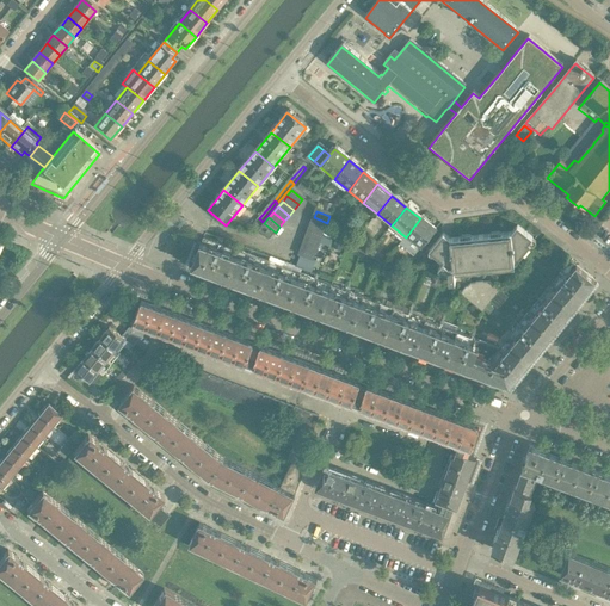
[(327,223),(314,217),(312,224),(325,229),(326,227),(327,223)]
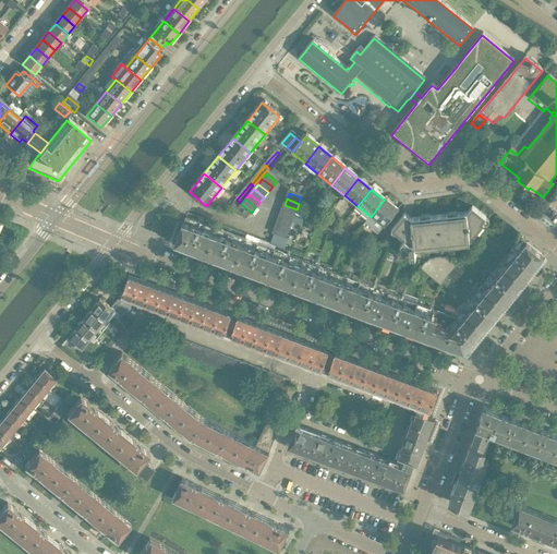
[(229,208),(232,212),(240,203),(237,200),(229,208)]
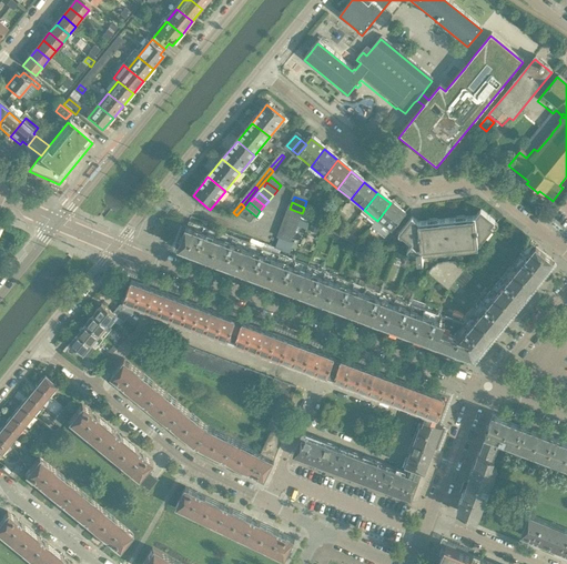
[(405,215),(391,203),(377,221),(391,232),(405,215)]
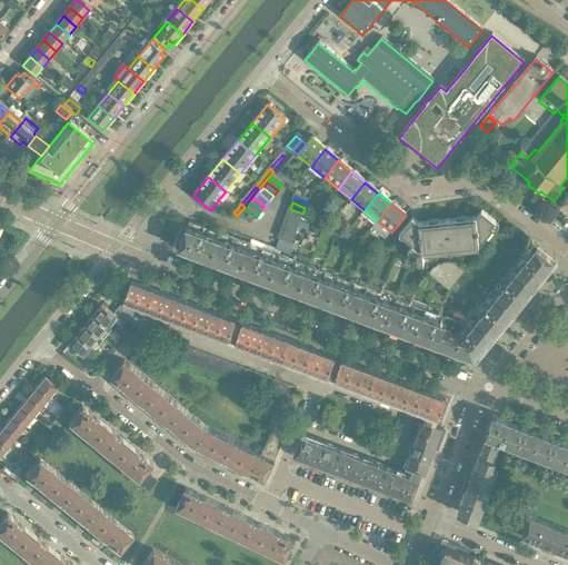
[(257,217),(246,208),(239,217),(249,226),(257,217)]
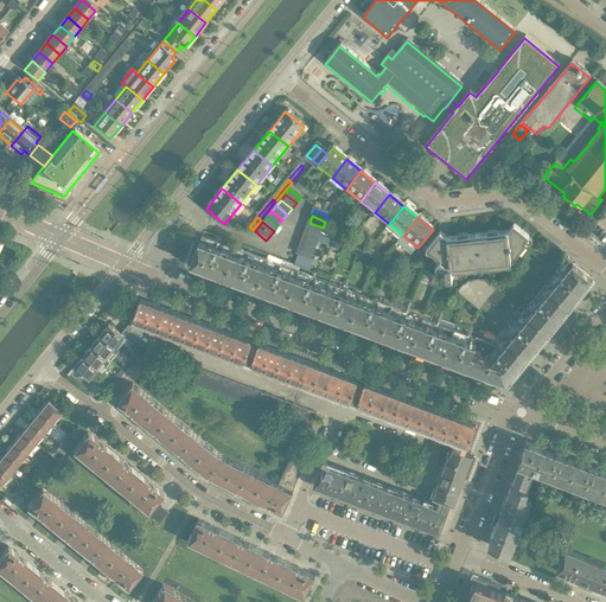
[(323,228),(310,223),(306,230),(320,235),(320,232),(323,228)]
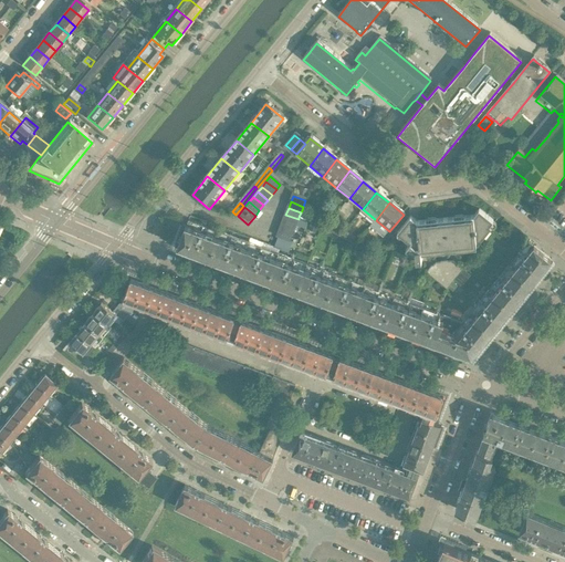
[(313,216),(305,212),(302,218),(309,222),(313,216)]
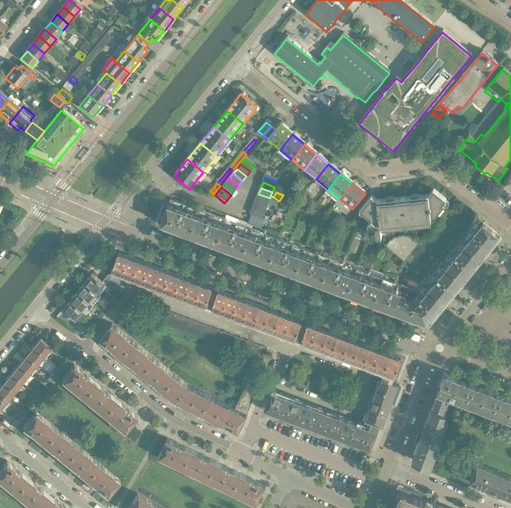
[(371,204),(367,202),(358,213),(370,222),(366,227),(373,233),(375,232),(376,238),(381,237),(380,231),(379,228),(430,223),(430,221),(433,221),(444,208),(442,206),(445,202),(432,192),(427,198),(419,199),(419,200),(418,201),(411,202),(410,201),(410,199),(394,201),(394,203),(393,204),(386,204),(385,204),(385,202),(376,203),(376,205),(371,206),(371,204)]
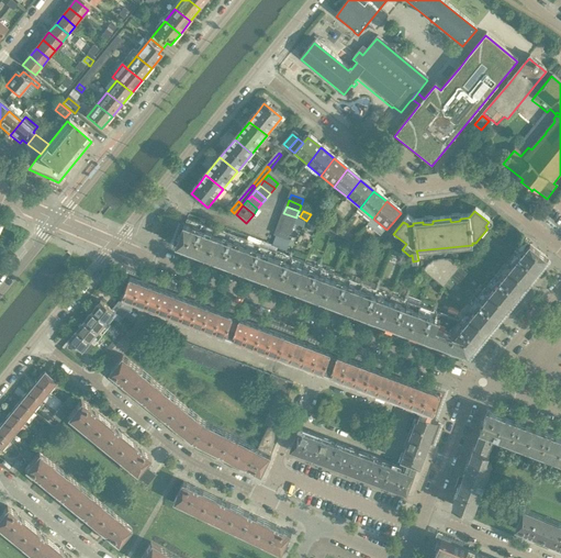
[(296,218),(283,213),(281,219),(294,224),(296,218)]
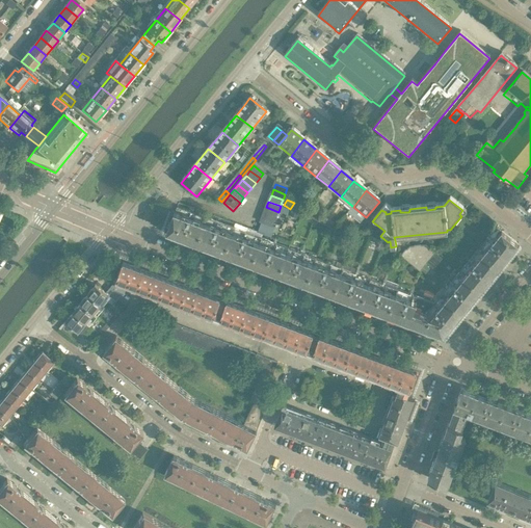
[(301,207),(294,203),(290,209),(297,213),(301,207)]
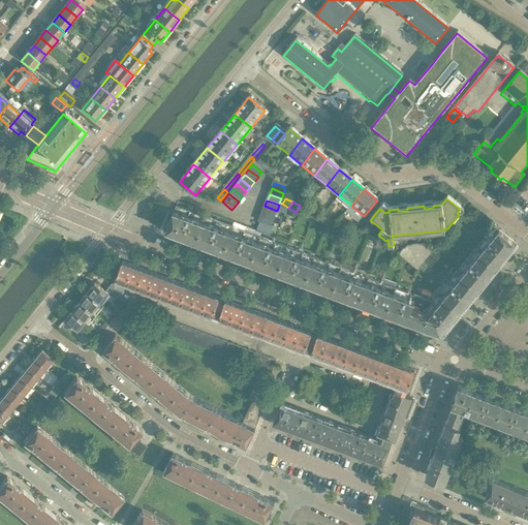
[(277,211),(265,206),(262,212),(274,216),(277,211)]
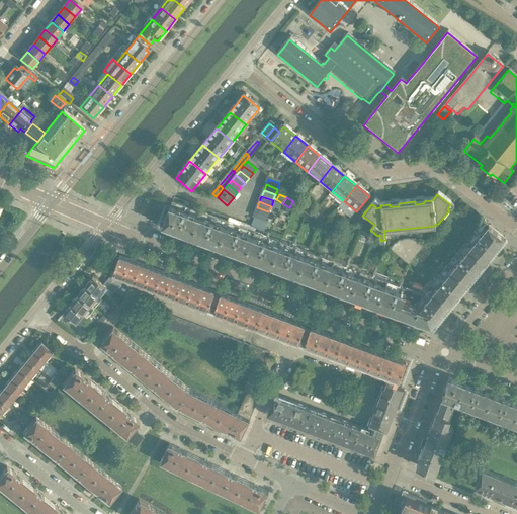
[(299,205),(293,201),(289,207),(296,211),(299,205)]
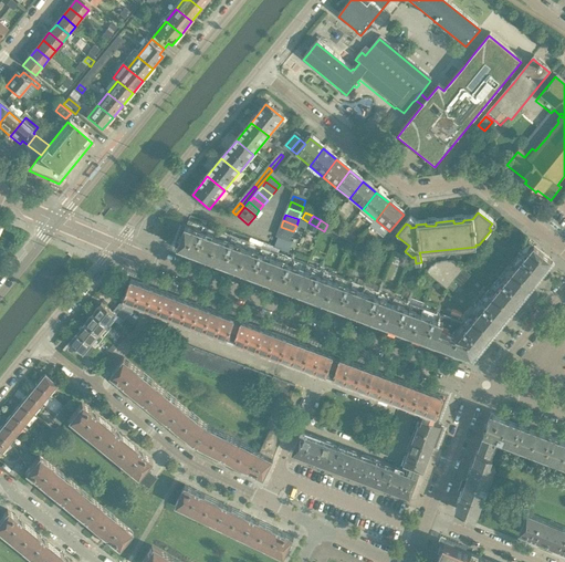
[(185,229),(177,249),(211,262),(221,235),(188,222),(186,229),(185,229)]
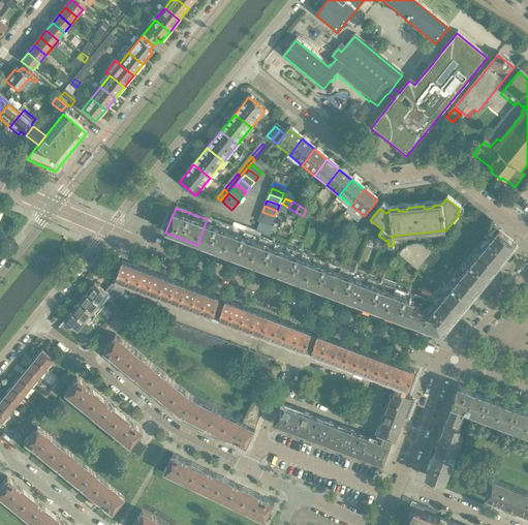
[(313,214),(306,210),(303,216),(310,220),(313,214)]
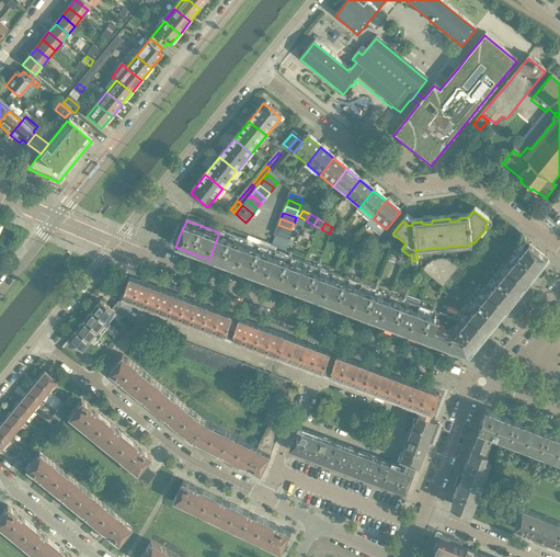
[(290,229),(278,225),(276,230),(288,236),(290,229)]
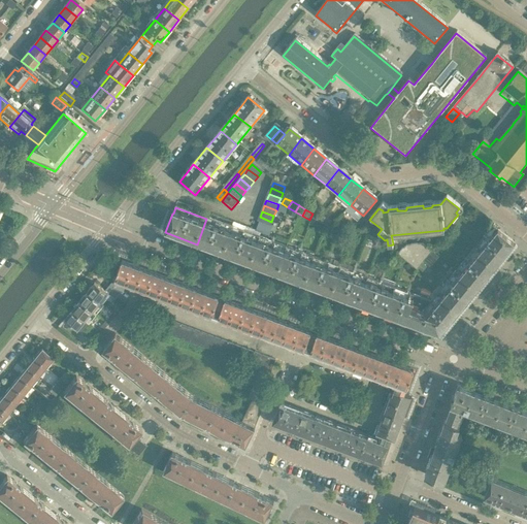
[(320,218),(313,214),(309,220),(317,224),(320,218)]
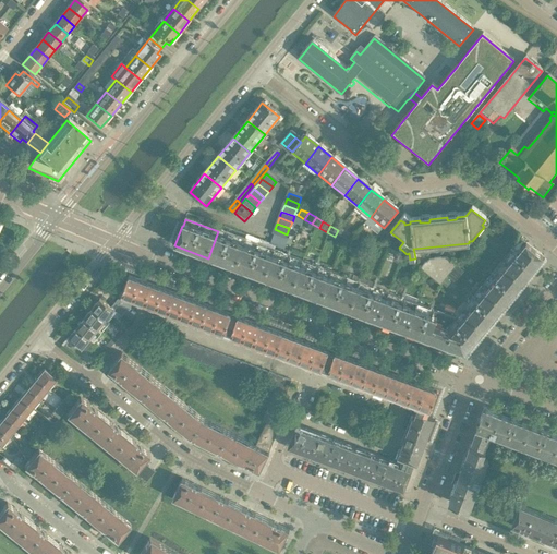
[(287,235),(275,229),(273,236),(285,241),(287,235)]
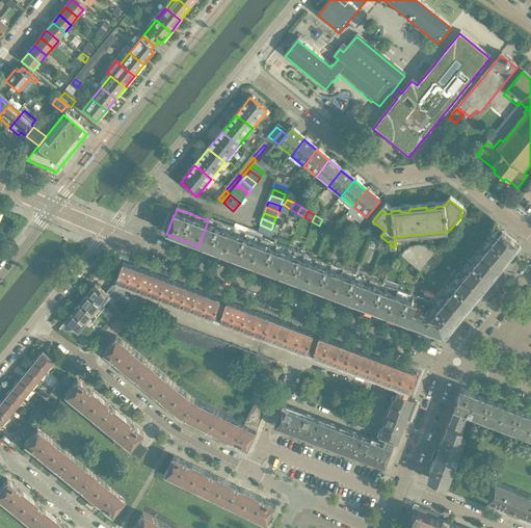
[(327,222),(322,219),(319,226),(324,229),(327,222)]
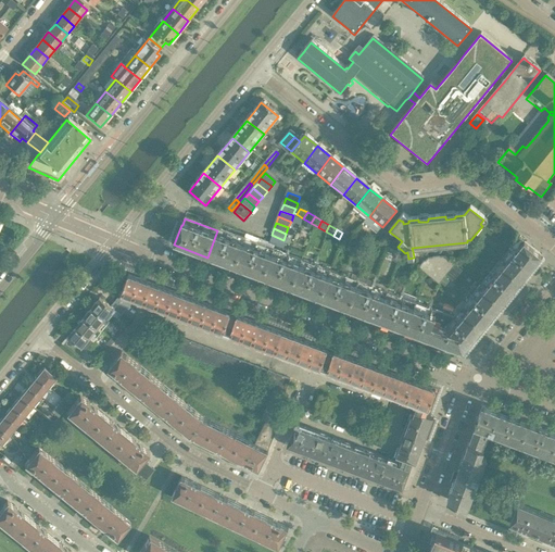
[(244,241),(217,230),(207,258),(235,267),(244,241)]
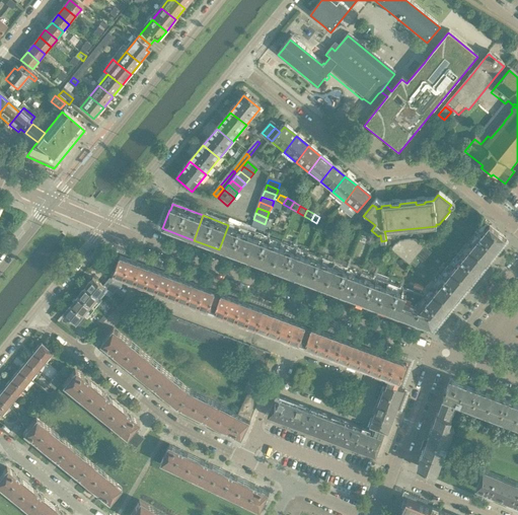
[(253,223),(250,229),(261,233),(263,226),(253,223)]
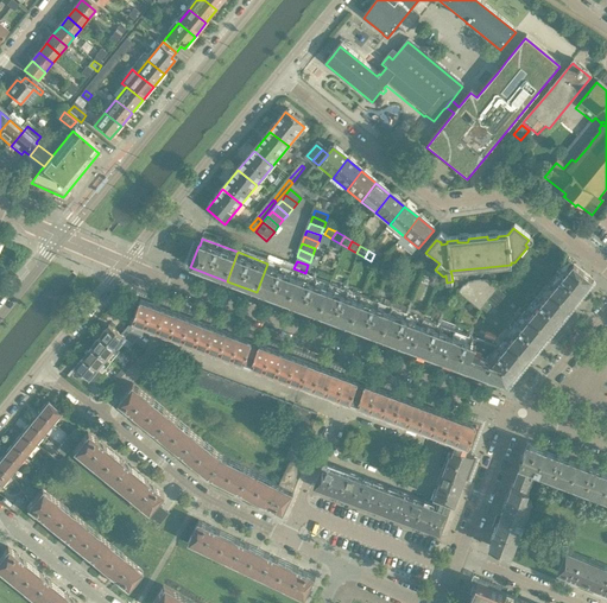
[(567,261),(545,287),(570,308),(592,281),(567,261)]
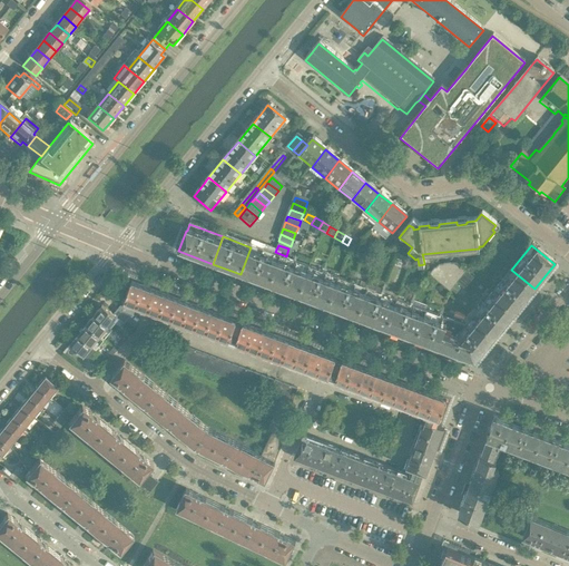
[(251,247),(241,274),(270,285),(280,259),(251,247)]
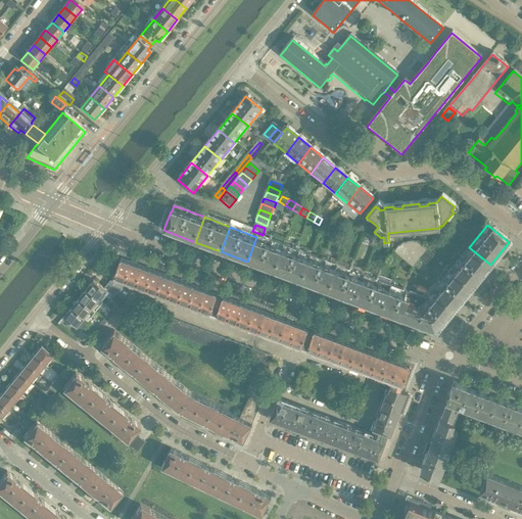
[(283,247),(256,237),(247,262),(274,272),(283,247)]
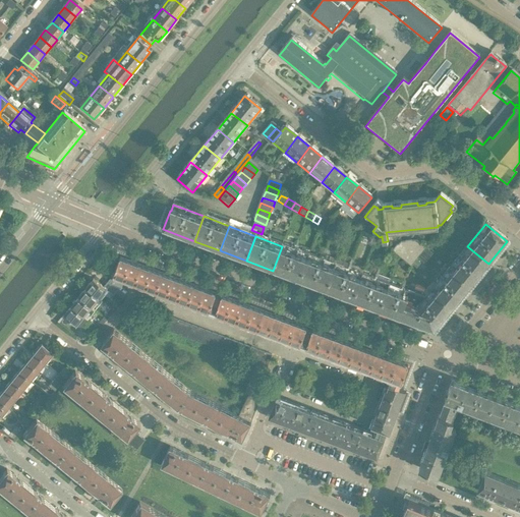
[(410,244),(406,245),(404,244),(400,244),(397,248),(396,250),(395,249),(392,252),(410,269),(425,249),(421,246),(420,247),(419,246),(415,243),(411,243),(410,244)]
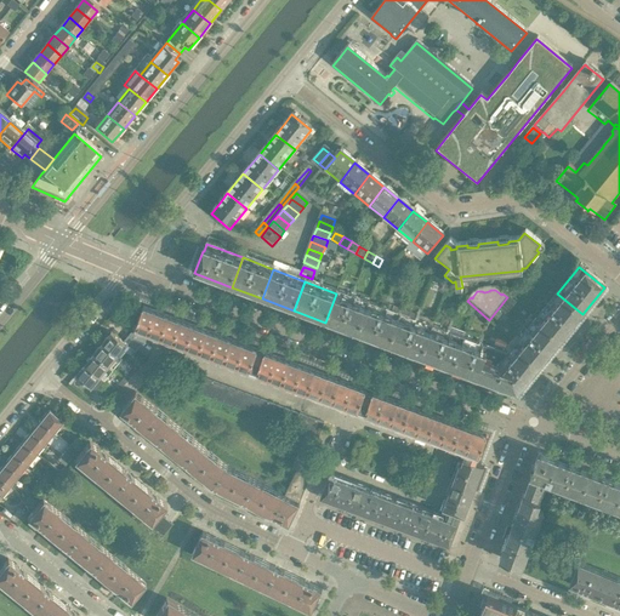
[(336,294),(325,323),(356,334),(368,304),(336,294)]
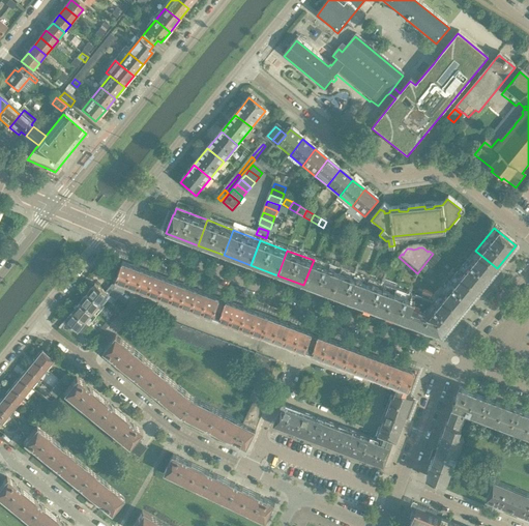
[(497,268),(475,251),(458,273),(478,290),(497,268)]
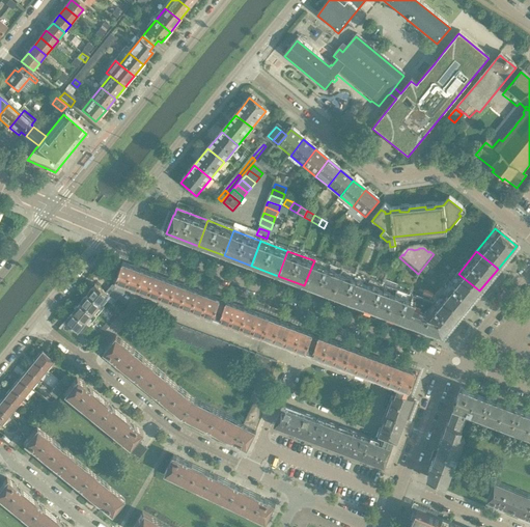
[(434,256),(429,260),(436,266),(440,261),(434,256)]
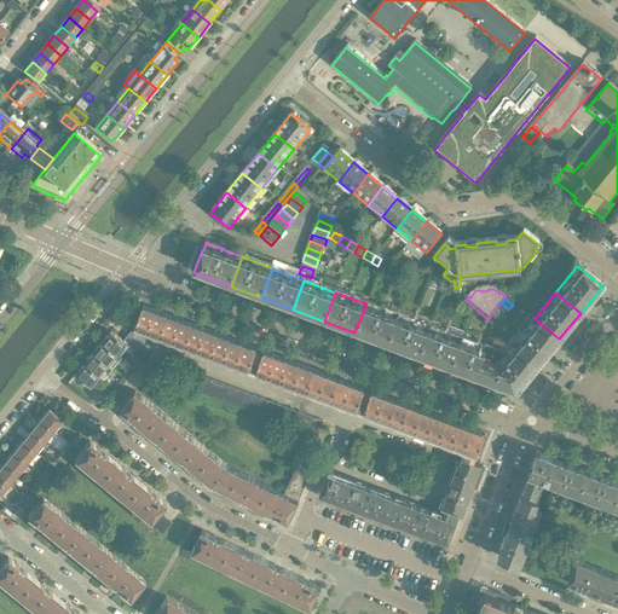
[(399,316),(367,303),(354,332),(388,346),(399,316)]
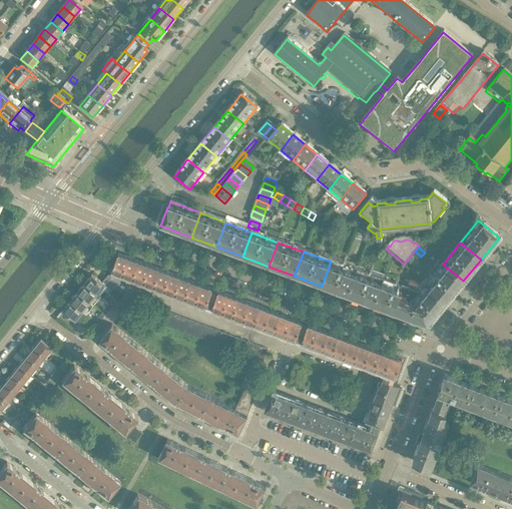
[(118,255),(109,278),(119,282),(121,276),(385,374),(383,380),(382,380),(382,381),(392,384),(394,378),(395,378),(402,361),(307,326),(306,329),(301,326),(302,324),(217,293),(216,295),(211,293),(212,290),(118,255)]
